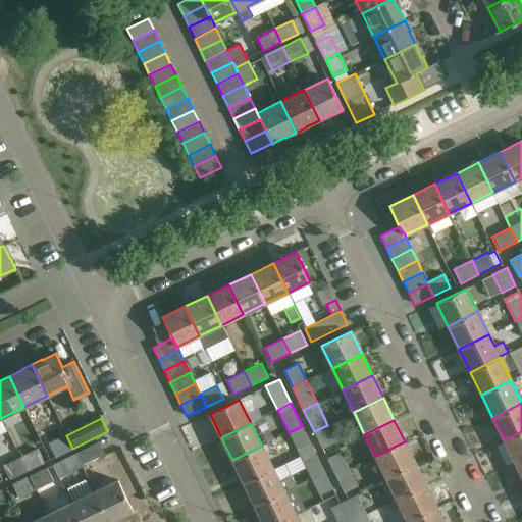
[(321,447),(334,439),(327,425),(314,431),(321,447)]
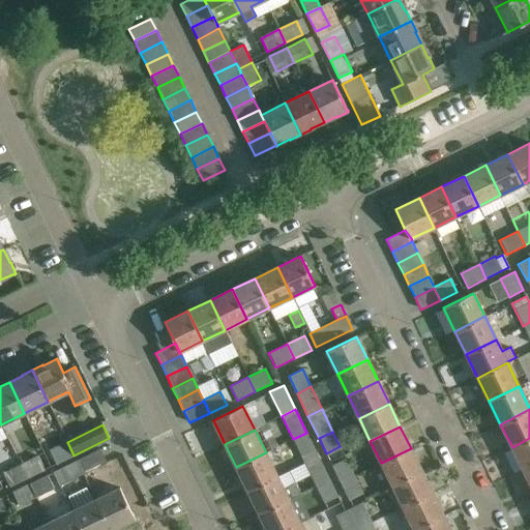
[(304,463),(318,455),(306,433),(293,439),(304,463)]
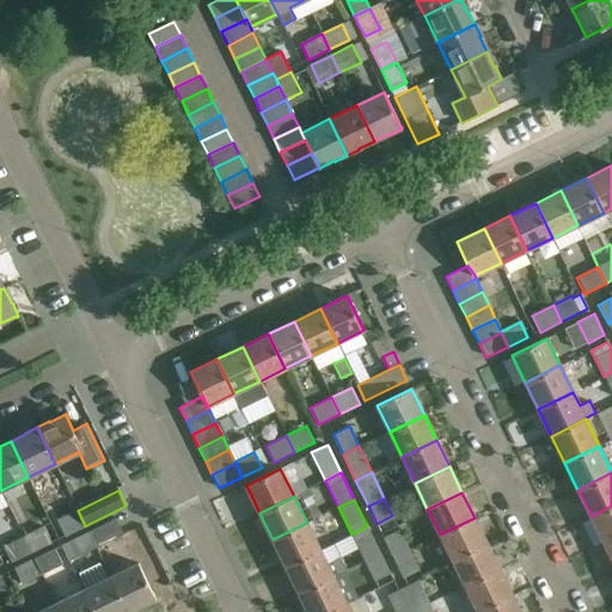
[(611,506),(592,516),(605,544),(611,539),(611,506)]
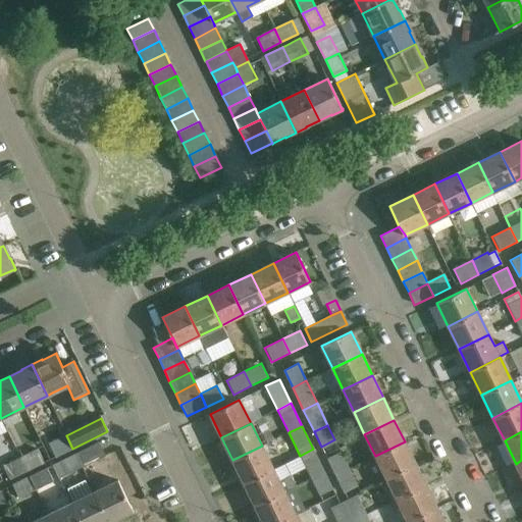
[(55,457),(72,449),(66,435),(49,444),(55,457)]
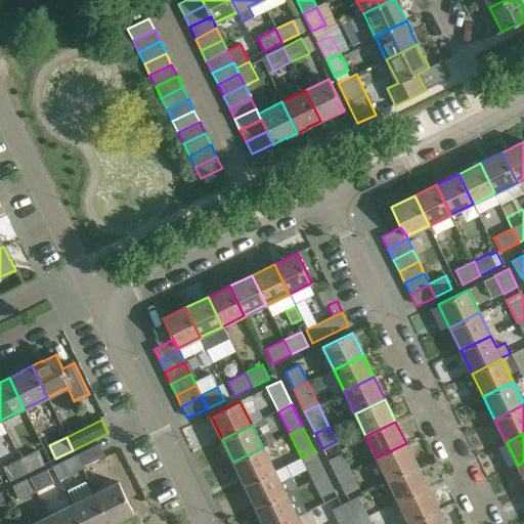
[(418,466),(406,443),(377,457),(388,480),(418,466)]
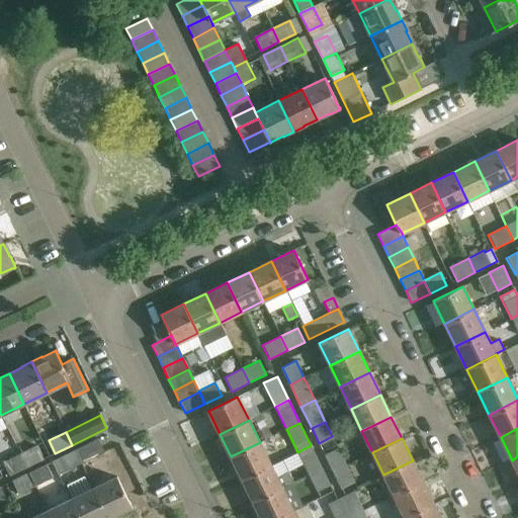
[(98,439),(75,450),(81,463),(104,452),(98,439)]
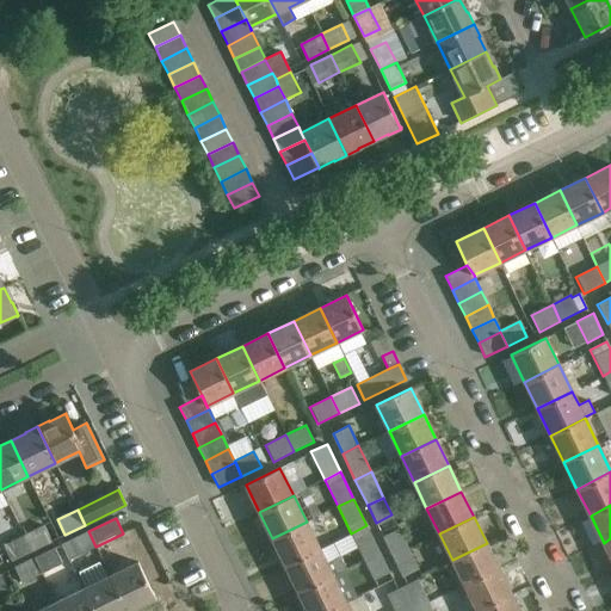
[(285,566),(320,549),(307,522),(272,538),(285,566)]
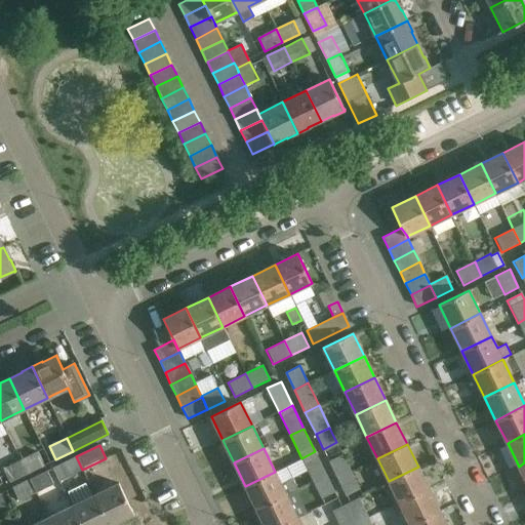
[(315,451),(301,458),(313,481),(326,475),(315,451)]
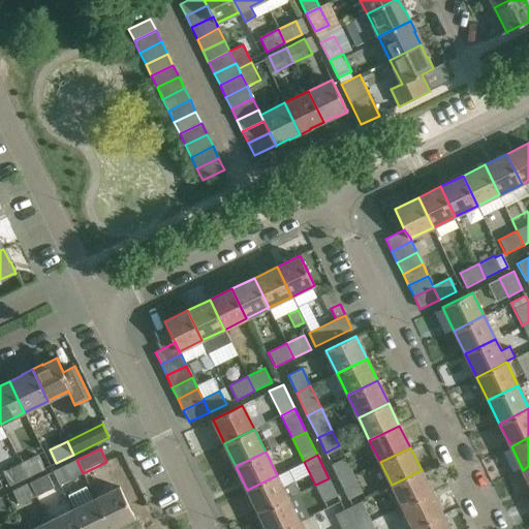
[(38,456),(21,464),(27,477),(44,469),(38,456)]
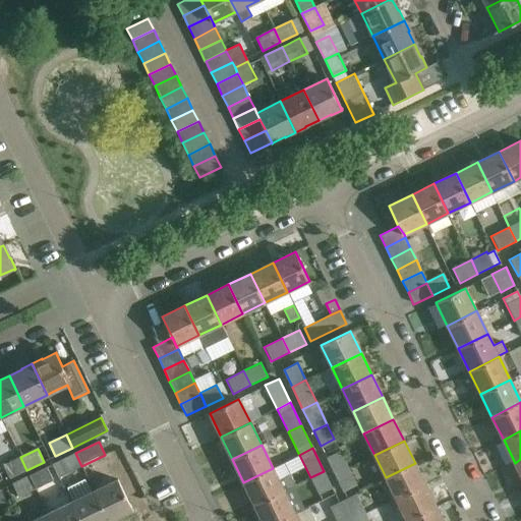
[(334,475),(349,468),(341,451),(326,458),(334,475)]
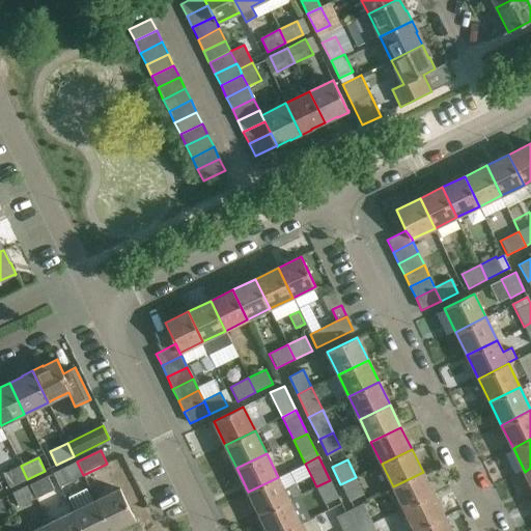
[(83,475),(77,462),(59,470),(65,483),(83,475)]
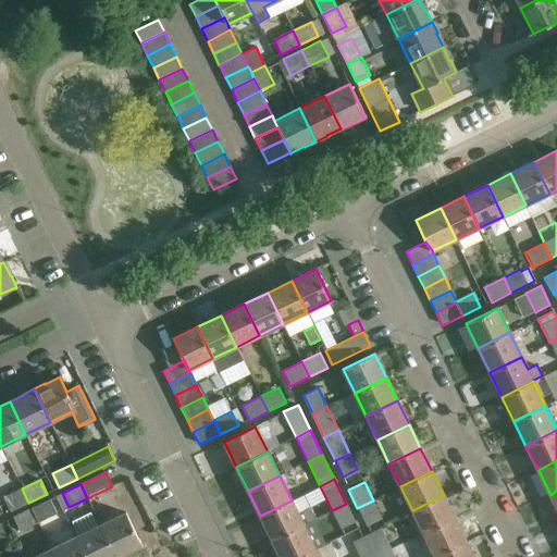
[(28,503),(22,489),(3,497),(10,511),(28,503)]
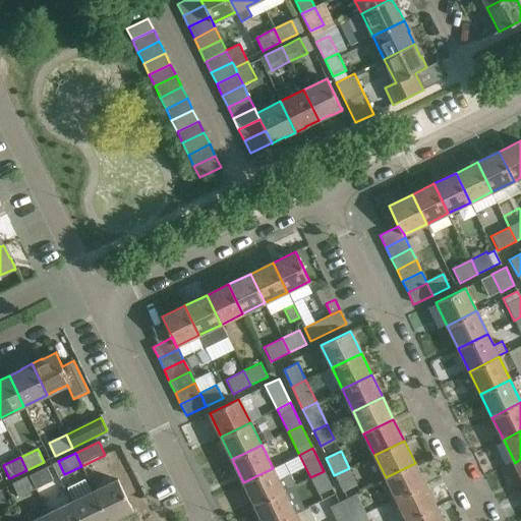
[(396,499),(425,484),(415,463),(386,477),(396,499)]
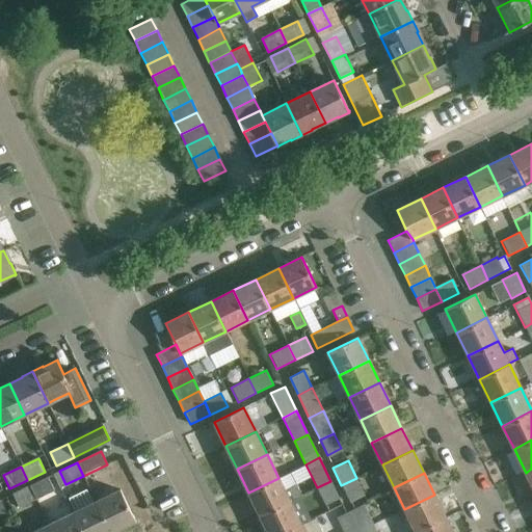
[(48,477),(30,485),(36,499),(54,490),(48,477)]
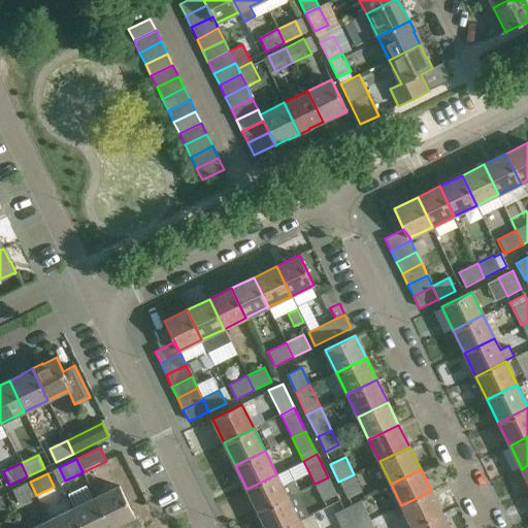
[(246,489),(258,512),(299,492),(294,481),(282,486),(276,474),(246,489)]
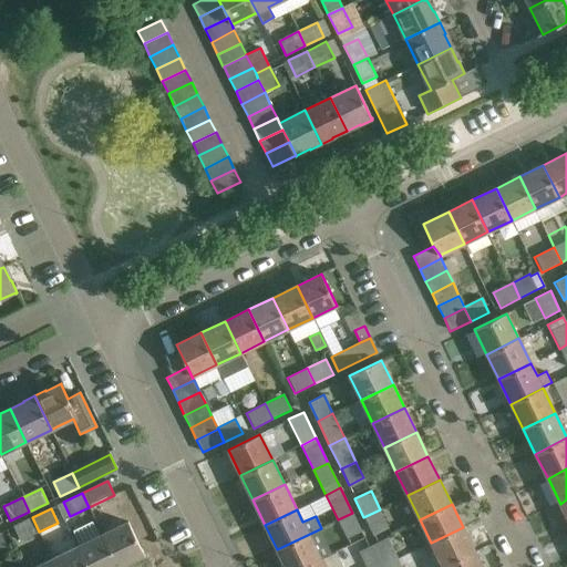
[(389,529),(380,509),(363,517),(372,536),(389,529)]
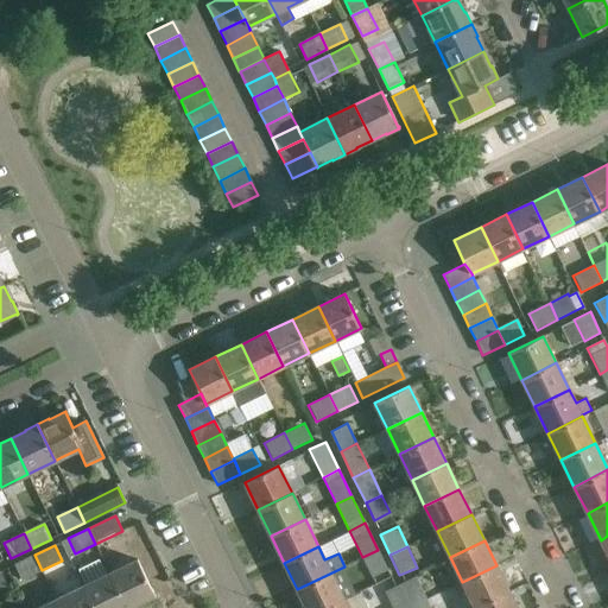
[(388,570),(378,550),(362,557),(372,577),(388,570)]
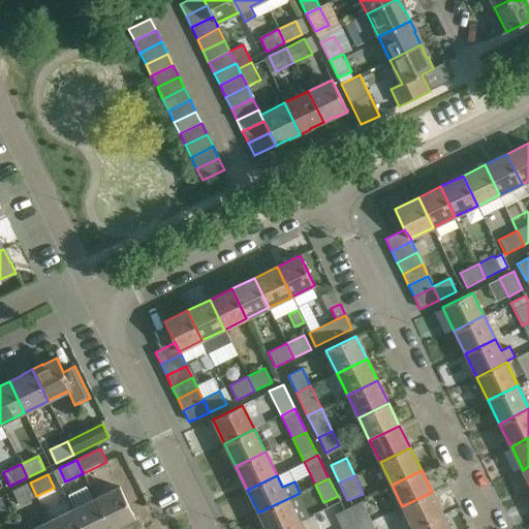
[(36,496),(30,483),(12,492),(19,505),(36,496)]
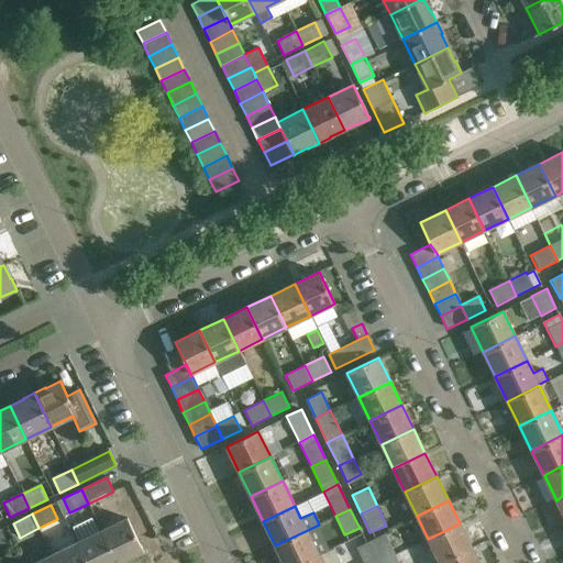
[(127,518),(101,530),(117,562),(121,562),(129,560),(129,559),(141,552),(142,552),(143,552),(143,550),(142,551),(127,518)]
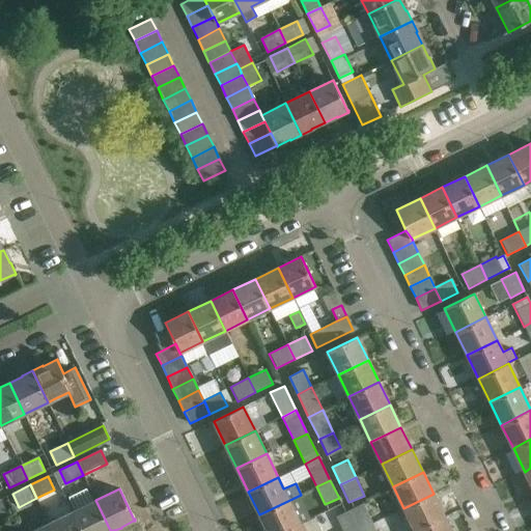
[(414,530),(445,516),(434,494),(403,508),(414,530)]
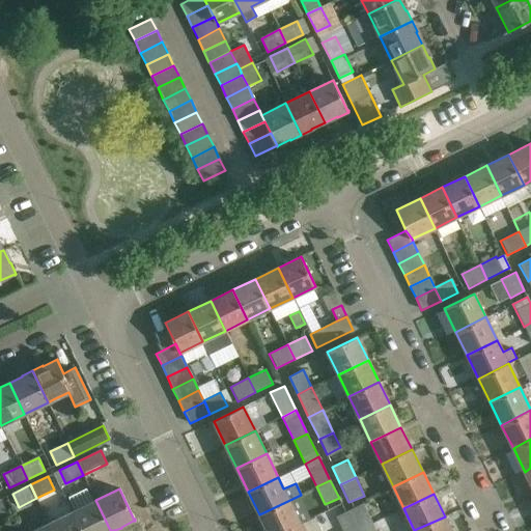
[(301,495),(259,514),(267,530),(284,530),(301,524),(289,501),(301,495)]
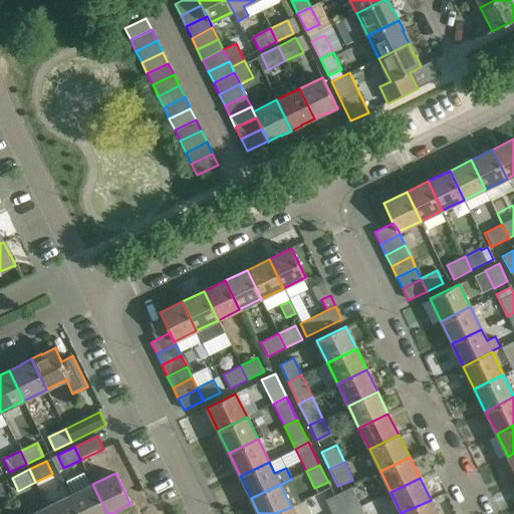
[(106,513),(92,484),(70,495),(78,513),(106,513)]
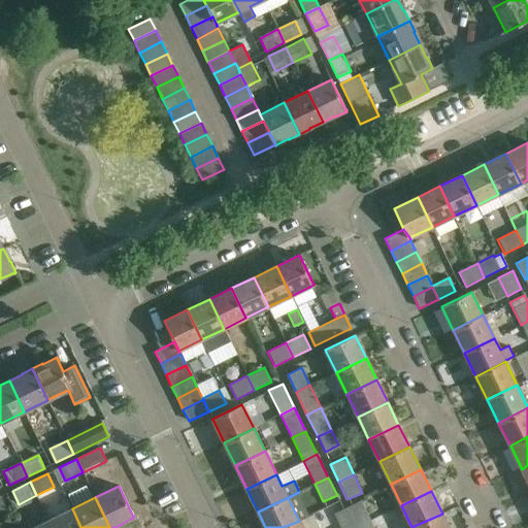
[(354,523),(356,527),(371,521),(361,500),(345,507),(354,523)]
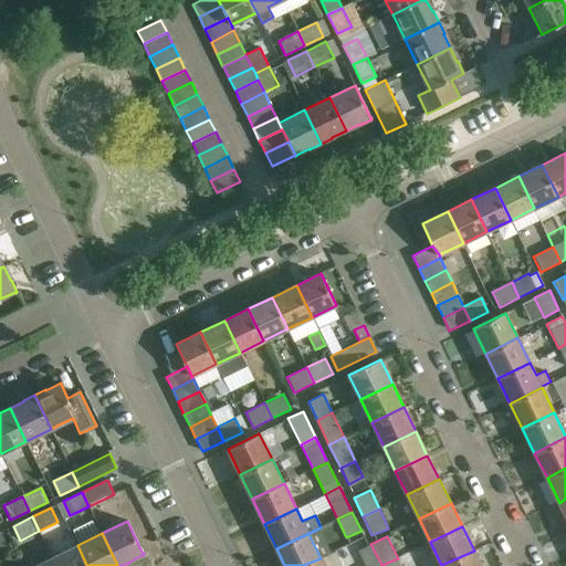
[(364,565),(366,565),(379,561),(370,544),(368,545),(364,537),(353,542),(364,564),(364,565)]
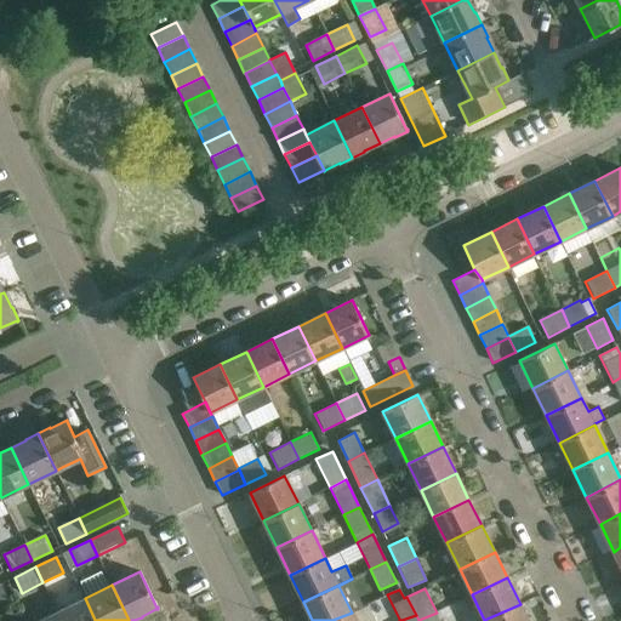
[(95,620),(85,598),(57,613),(61,620),(95,620)]
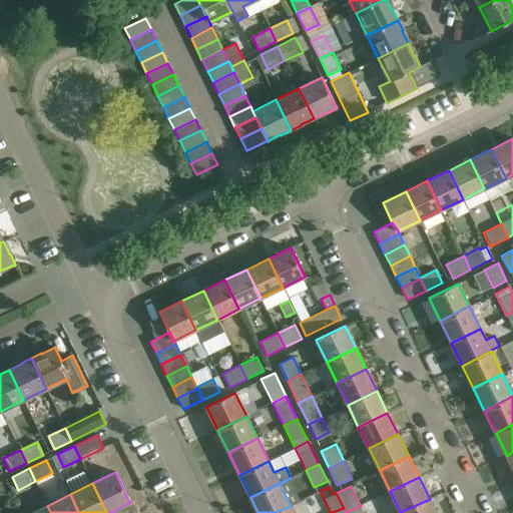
[(436,512),(430,499),(400,512),(436,512)]
